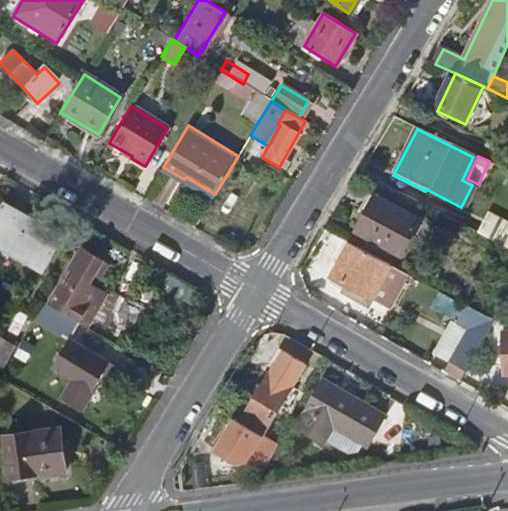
[(356,209),(364,213),(373,196),(366,192),(356,209)]
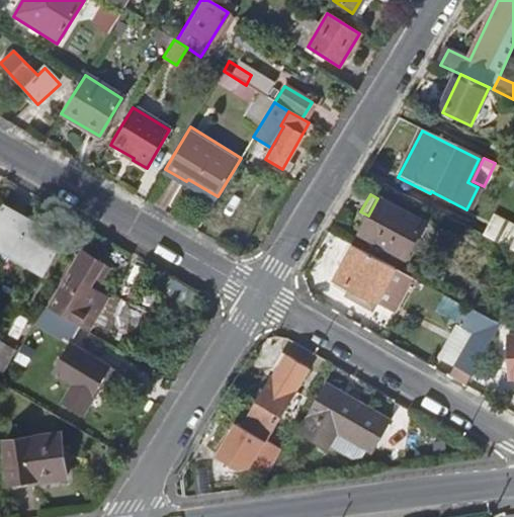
[(421,222),(377,198),(368,216),(358,234),(402,257),(421,222)]
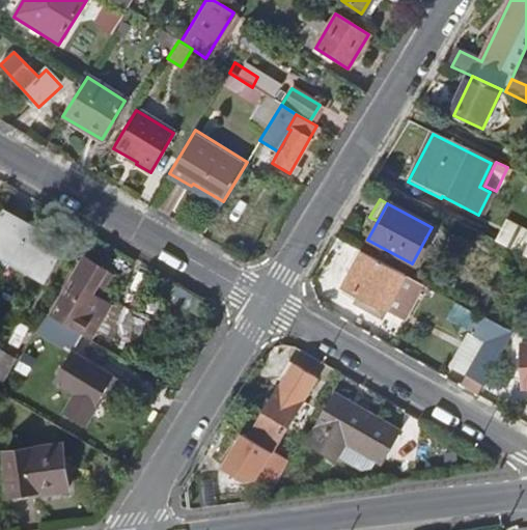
[(0,254),(10,260),(7,266),(38,283),(59,249),(0,215),(0,254)]
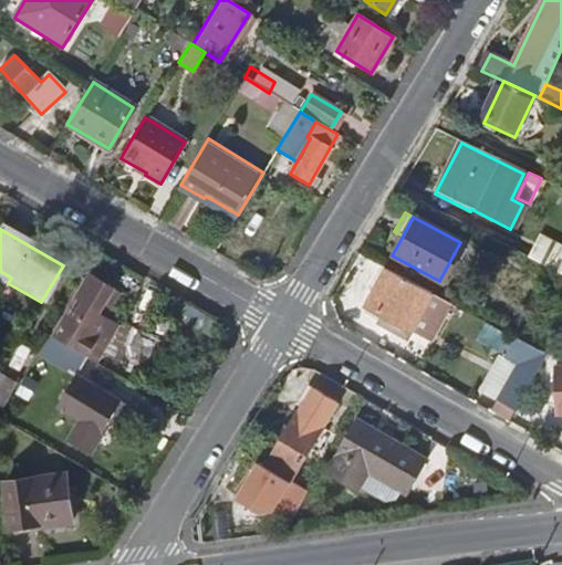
[(538,247),(531,260),(555,273),(561,259),(538,247)]
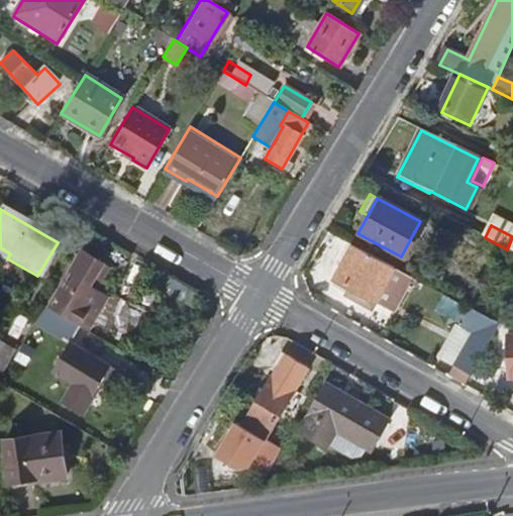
[(370,306),(393,266),(352,243),(330,284),(370,306)]
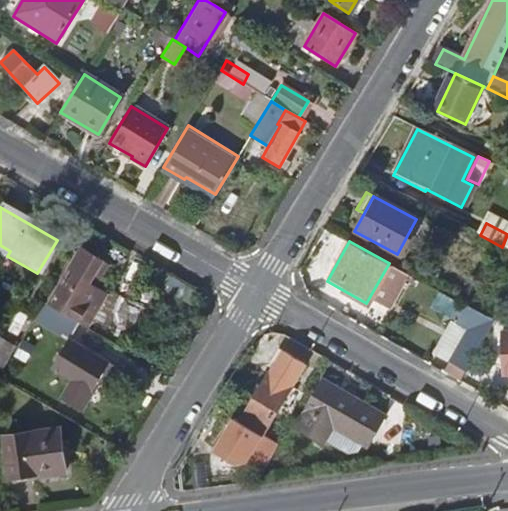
[(0,252),(7,256),(10,251),(0,245),(0,252)]
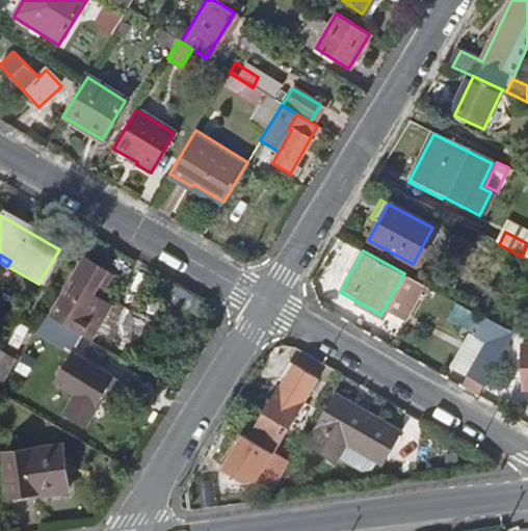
[(88,300),(104,273),(84,263),(57,308),(58,308),(52,318),(79,334),(90,340),(107,310),(96,304),(88,300)]
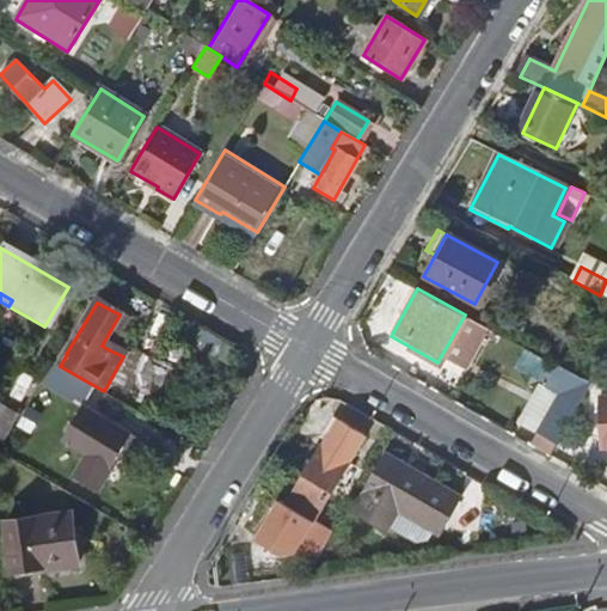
[(128,321),(120,315),(102,346),(110,350),(128,321)]
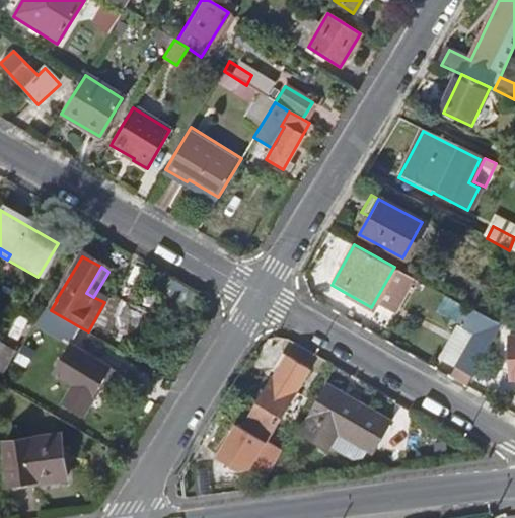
[(66,344),(77,325),(51,310),(44,306),(32,323),(66,344)]
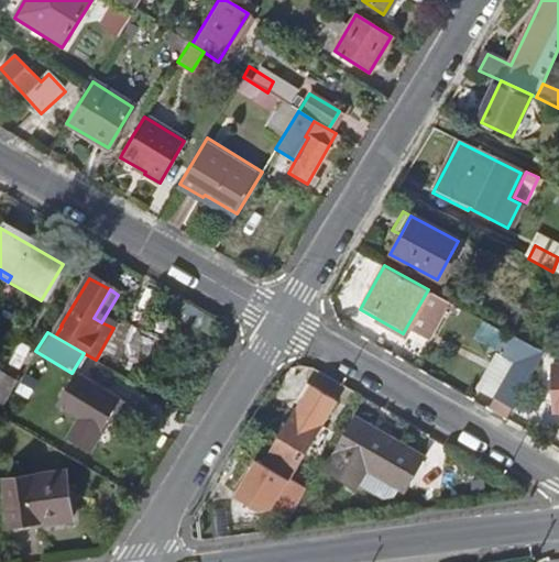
[(478,387),(494,397),(524,342),(507,333),(478,387)]
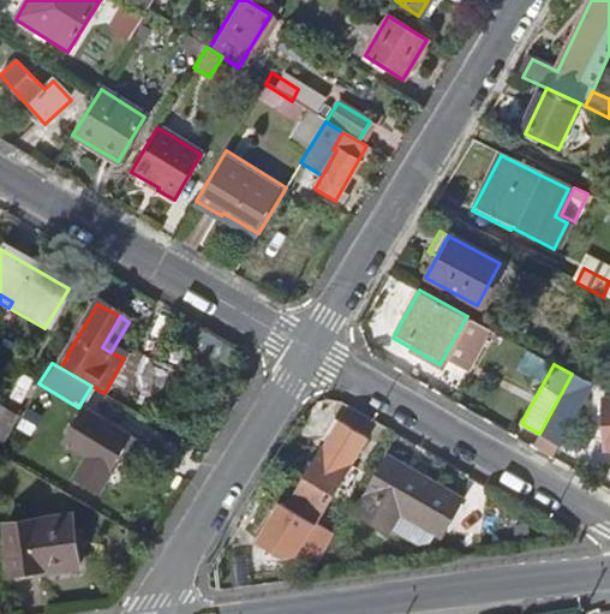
[(539,434),(557,445),(592,386),(572,374),(539,434)]
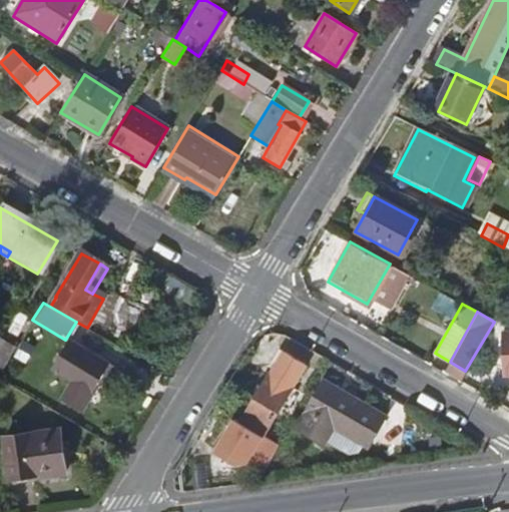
[(508,326),(500,328),(503,370),(508,369),(508,326)]
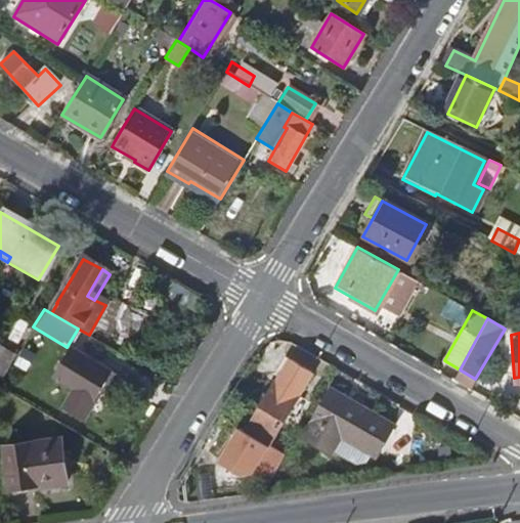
[(85,415),(110,373),(69,348),(51,379),(73,391),(65,404),(85,415)]
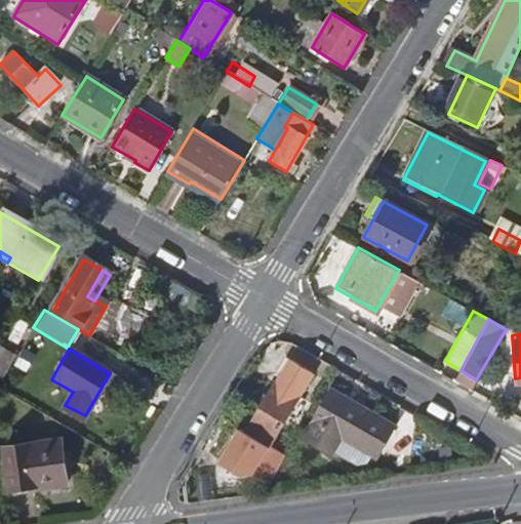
[(257,408),(241,432),(267,447),(271,450),(272,449),(316,384),(295,369),(266,413),(257,408)]
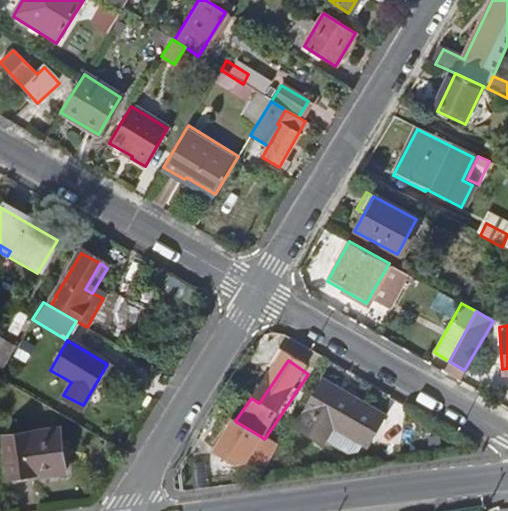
[(318,446),(329,431),(361,451),(380,421),(321,384),(292,429),(318,446)]
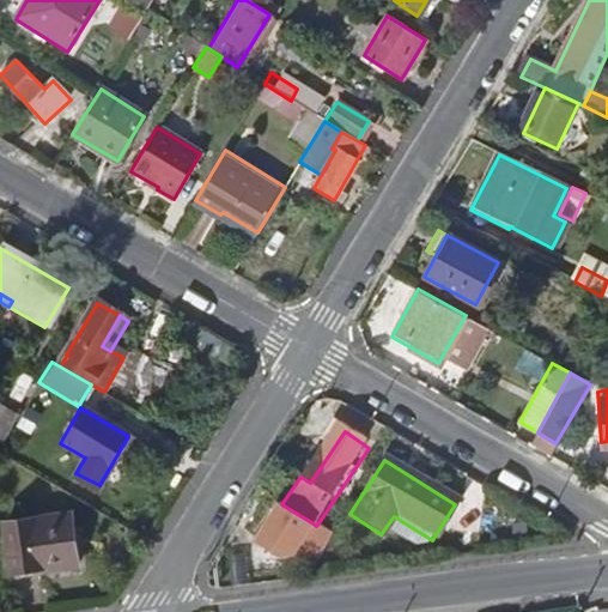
[(281,504),(279,502),(255,541),(278,555),(291,553),(311,522),(281,504)]
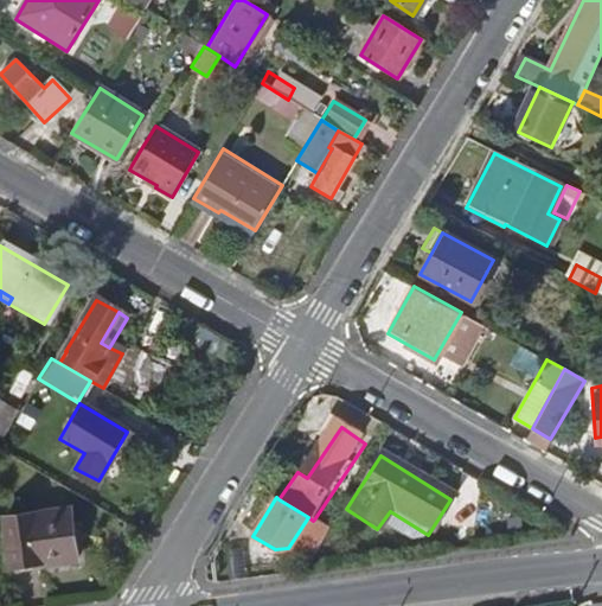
[(69,508),(5,516),(11,569),(75,561),(69,508)]
